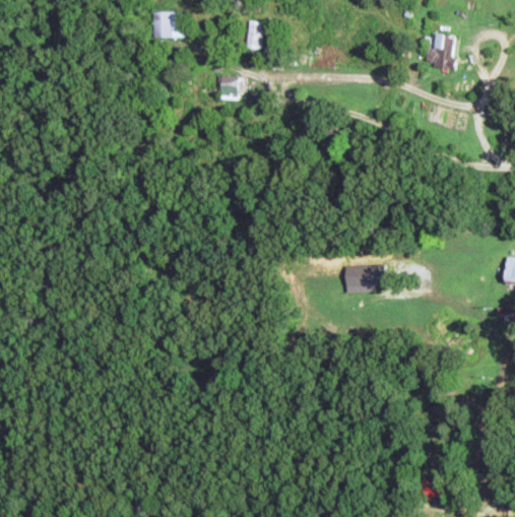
[(186,39),(186,12),(154,12),(154,39),(186,39)]
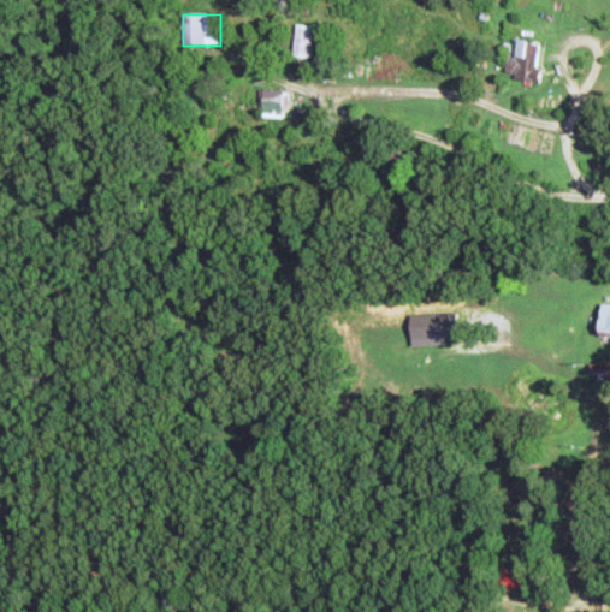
[(291,57),(308,60),(314,28),(296,24),(291,57)]
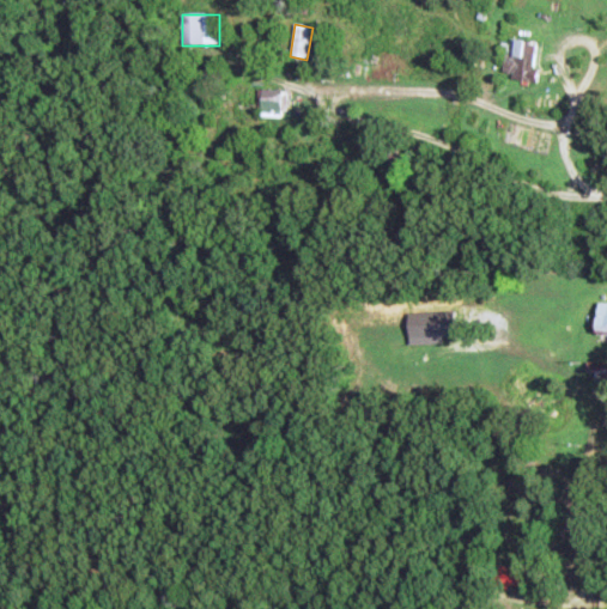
[(538,43),(510,40),(505,77),(533,80),(538,43)]
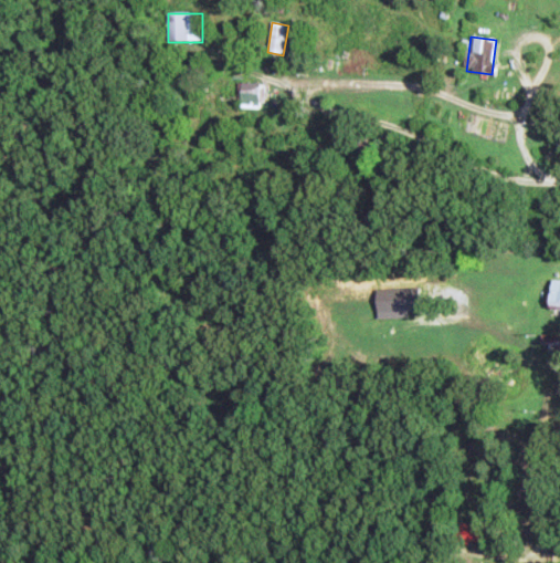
[(264,84),(240,84),(240,108),(263,108),(264,84)]
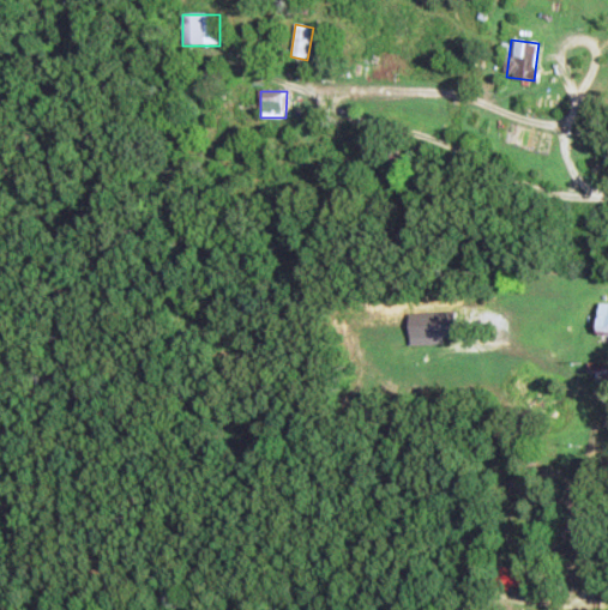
[(607,306),(600,306),(600,316),(593,316),(593,336),(607,336),(607,306)]
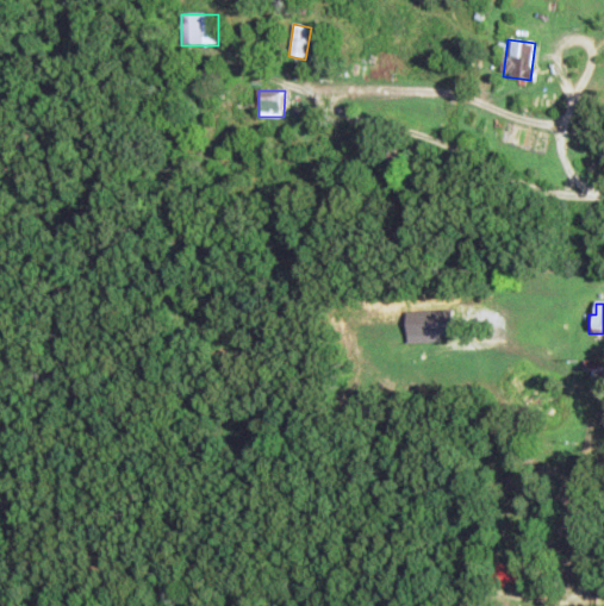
[(591,364),(593,381),(603,380),(603,362),(591,364)]
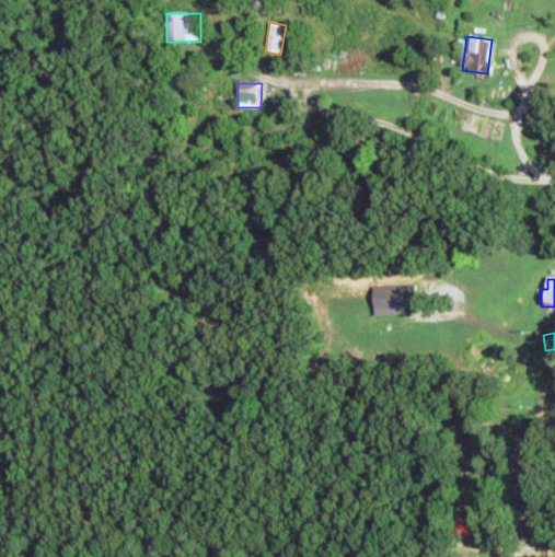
[(453,531),(478,537),(482,522),(457,515),(453,531)]
